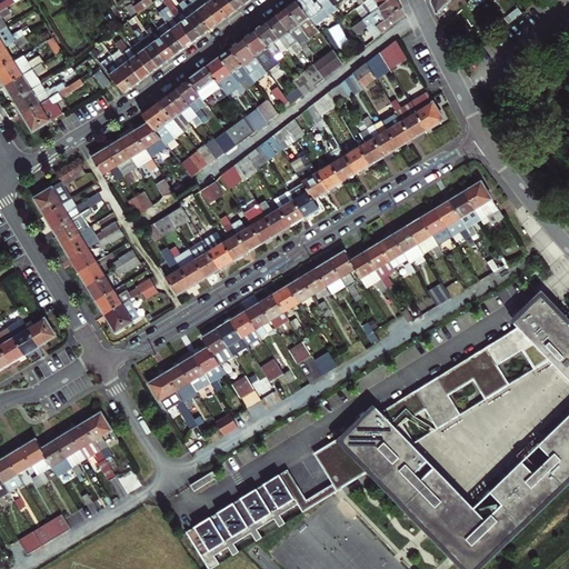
[(0,10),(8,7),(15,2),(13,0),(3,0),(0,2),(0,10)]
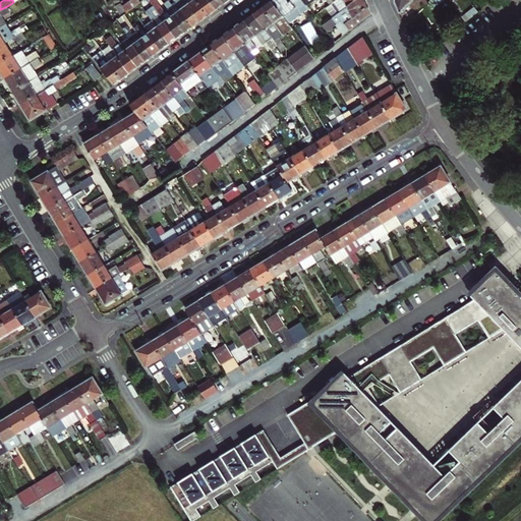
[(133,7),(137,5),(142,1),(140,0),(128,0),(123,4),(128,12),(133,7)]
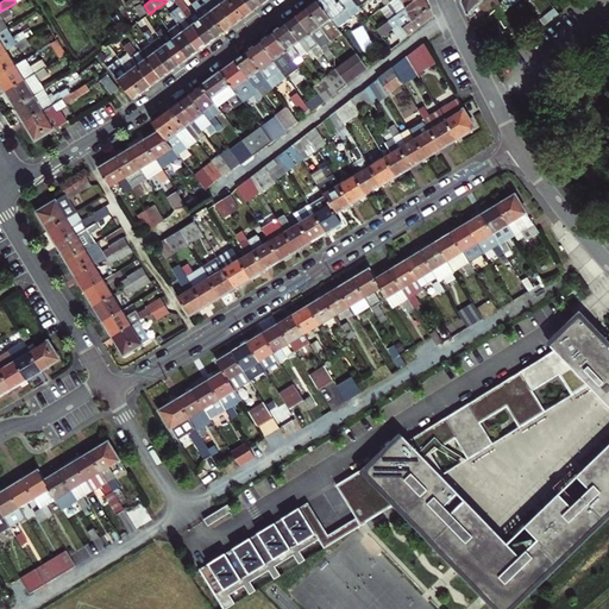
[(177,0),(182,6),(206,45),(212,42),(215,39),(194,5),(189,8),(183,0),(177,0)]
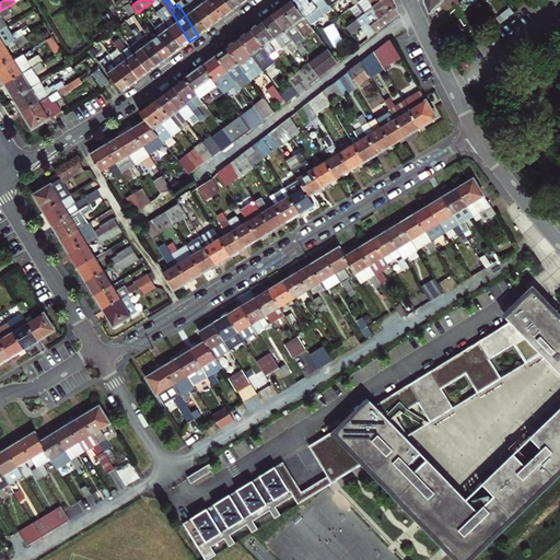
[(188,0),(190,3),(207,30),(211,26),(214,23),(200,0),(188,0)]
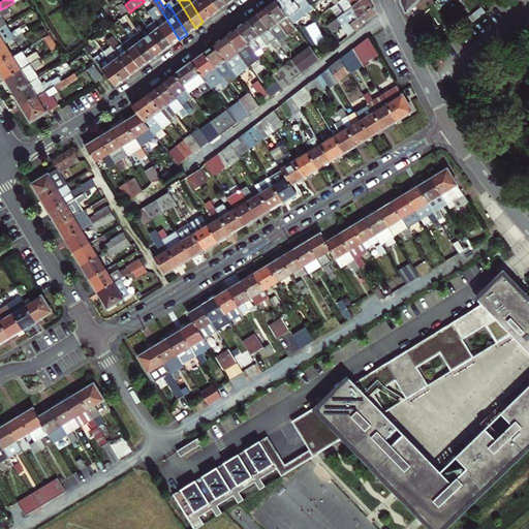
[(200,0),(189,0),(203,22),(208,19),(212,17),(200,0)]
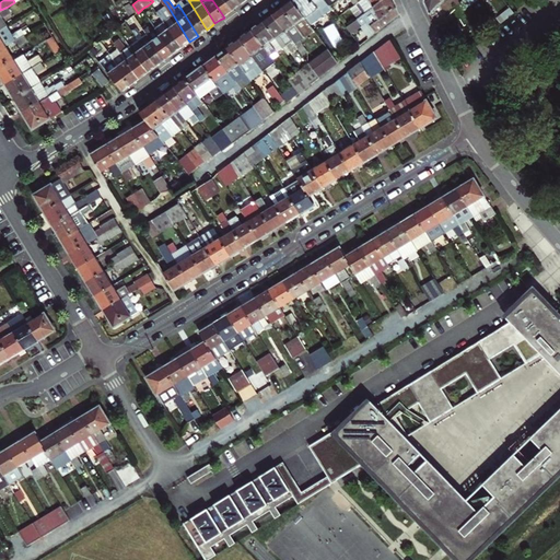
[(212,0),(224,18),(229,14),(232,11),(225,0),(212,0)]
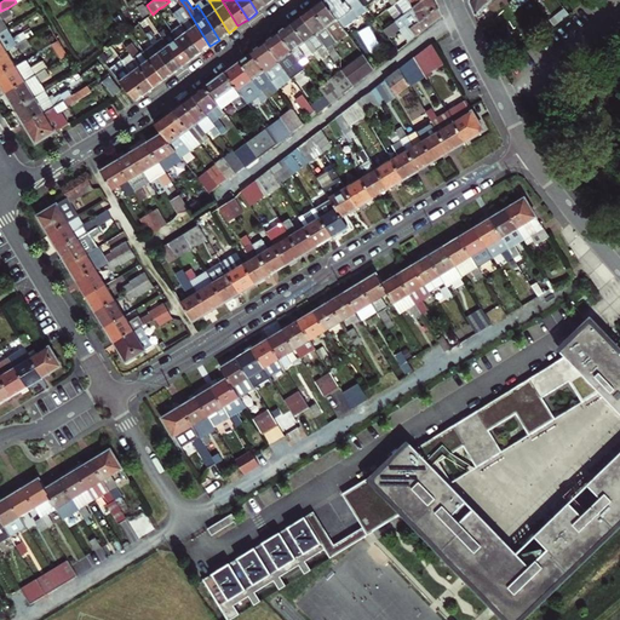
[(263,0),(250,0),(257,12),(262,9),(267,5),(263,0)]
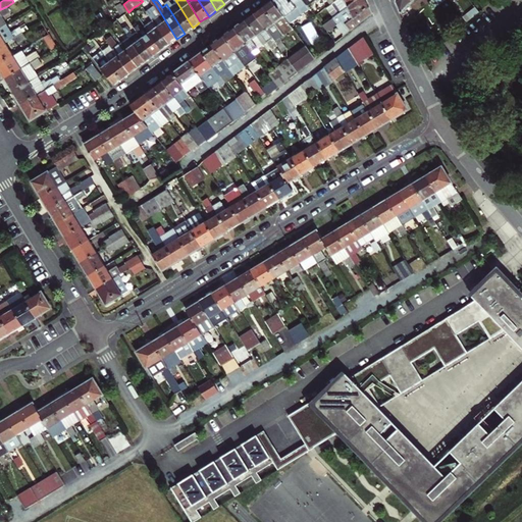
[(273,0),(272,1),(289,23),(309,8),(308,6),(303,0),(273,0)]
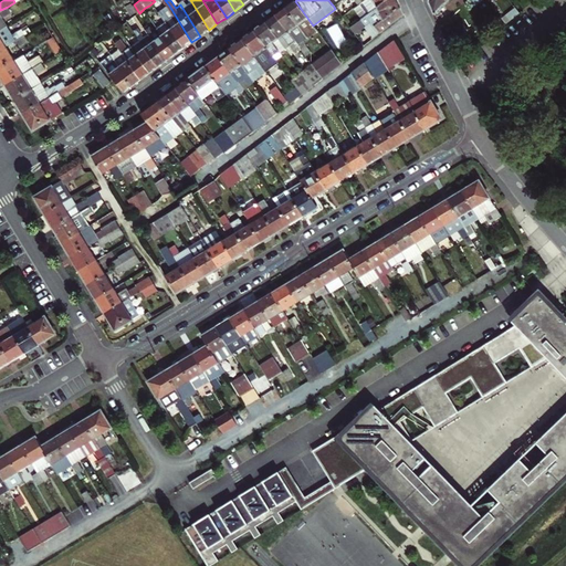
[(400,6),(397,0),(388,0),(367,16),(349,29),(356,38),(373,25),(379,35),(405,16),(400,6)]
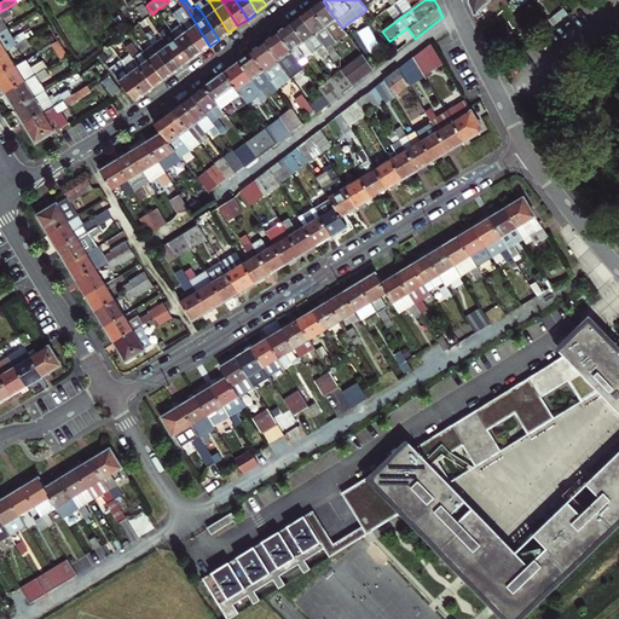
[(401,0),(400,1),(393,6),(401,17),(424,0),(401,0)]
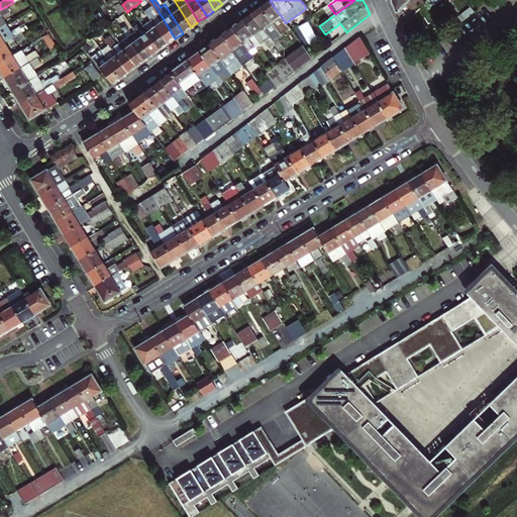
[(403,6),(410,0),(392,0),(393,2),(398,14),(403,6)]
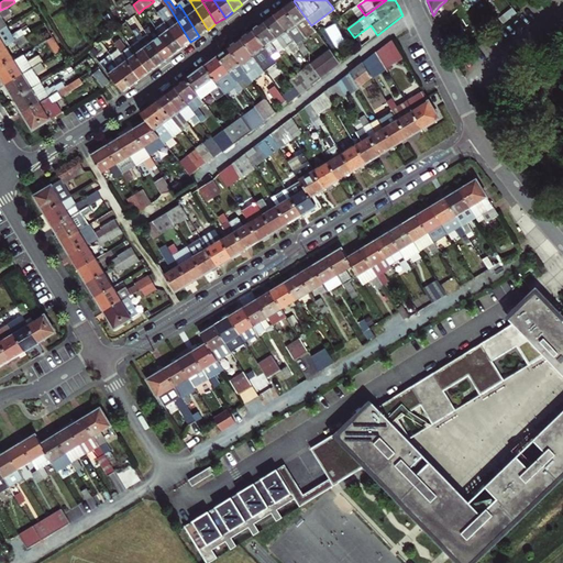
[(179,3),(179,4),(199,36),(203,33),(208,30),(191,3),(187,6),(184,1),(179,3)]
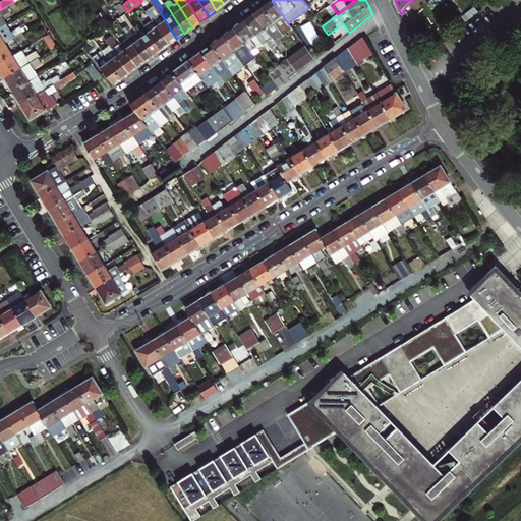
[(288,23),(272,1),(267,4),(263,8),(282,34),(283,35),(292,29),(288,23)]
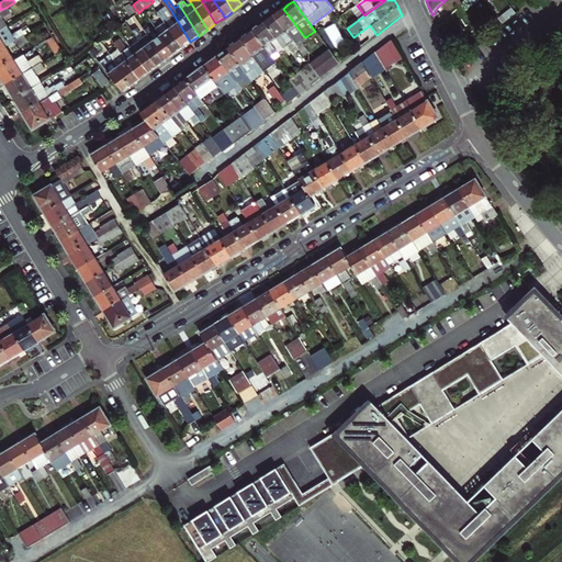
[(182,48),(161,17),(157,19),(148,6),(144,8),(158,30),(163,36),(173,55),(178,51),(182,48)]
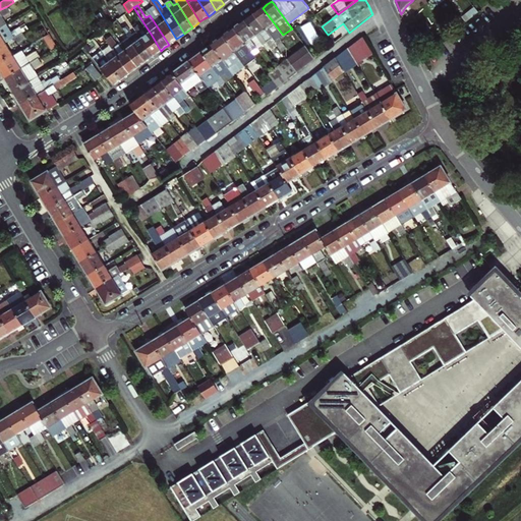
[(147,10),(150,15),(169,45),(173,42),(176,39),(156,5),(147,10)]
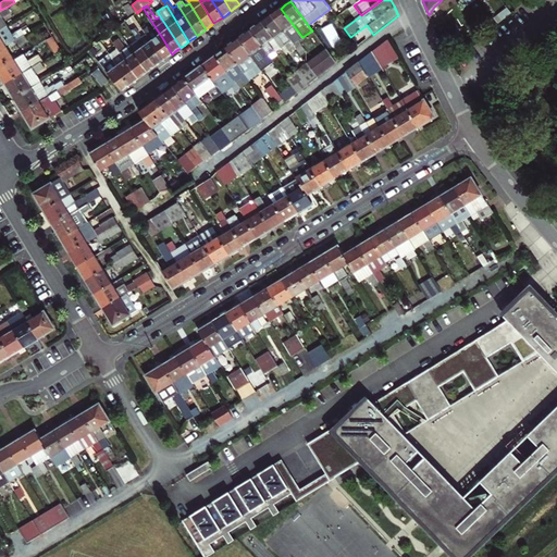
[(0,29),(8,25),(2,17),(11,12),(8,7),(0,10),(0,29)]
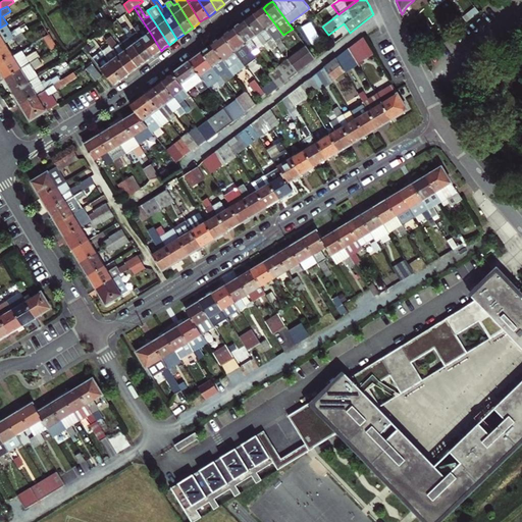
[(463,15),(467,19),(477,10),(474,6),(463,15)]
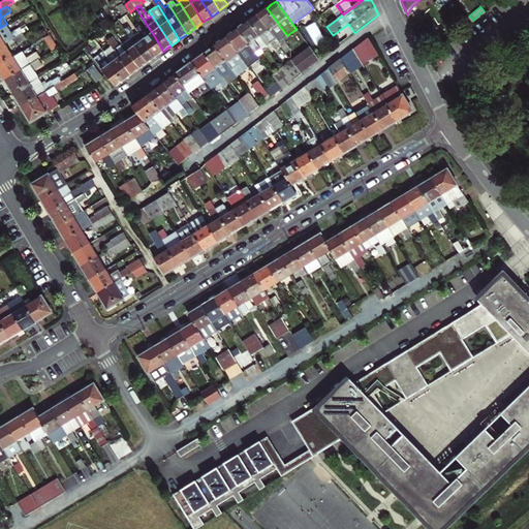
[(286,34),(267,8),(262,11),(258,14),(281,45),(287,54),(293,50),(283,36),(286,34)]
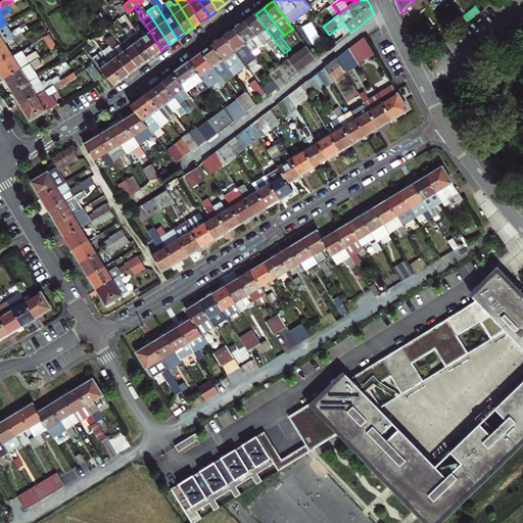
[(456,26),(458,28),(468,19),(464,15),(461,11),(452,18),(456,26)]
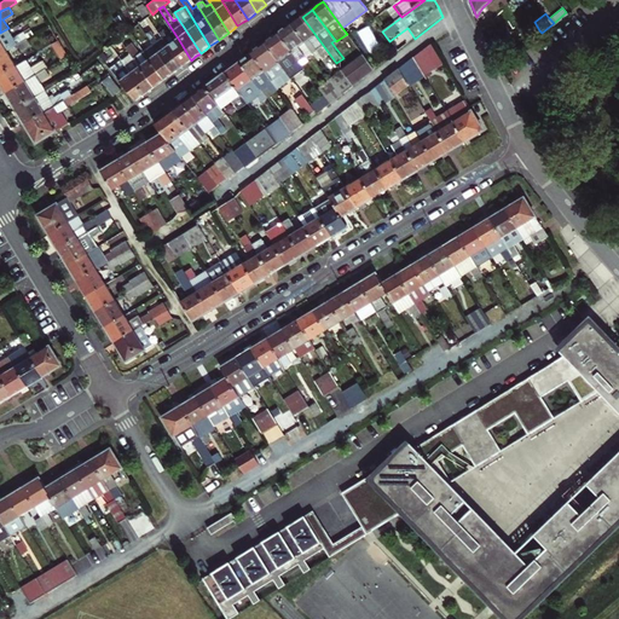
[(329,53),(302,17),(298,21),(291,24),(312,53),(316,57),(318,61),(329,53)]
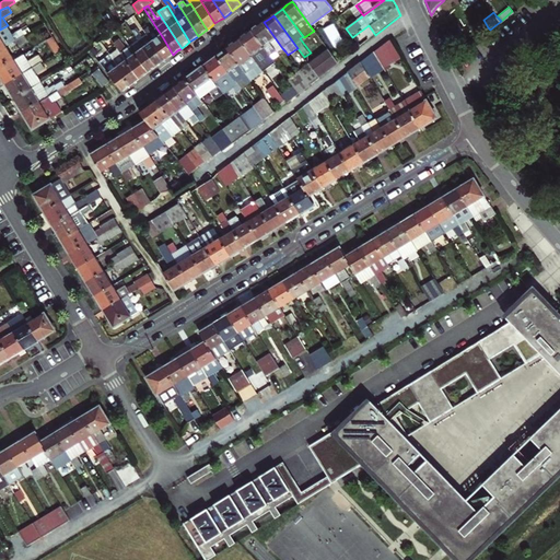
[(488,27),(483,20),(477,25),(482,32),(488,27)]
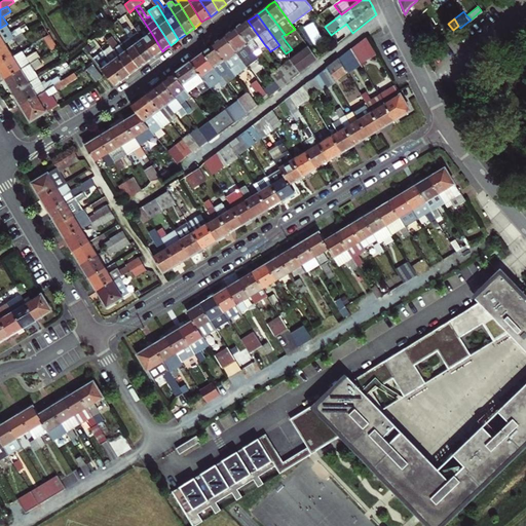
[(259,49),(265,45),(248,21),(242,25),(236,29),(257,54),(257,55),(261,52),(259,49)]
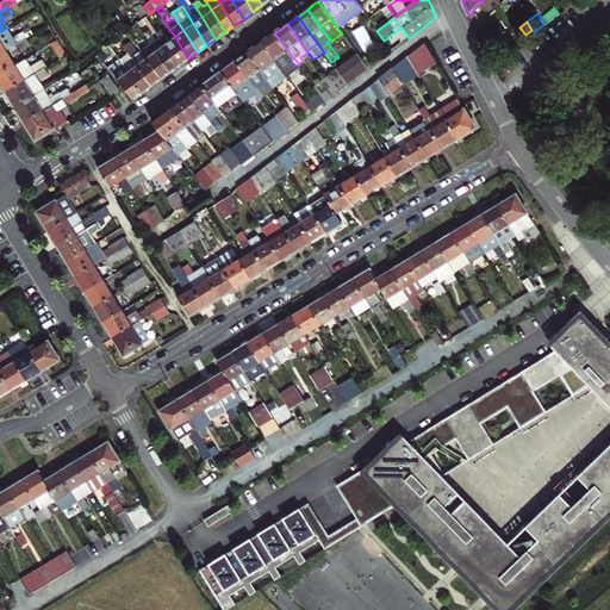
[(8,27),(0,32),(0,53),(6,50),(17,43),(26,38),(31,35),(30,32),(25,35),(23,32),(13,37),(8,27)]
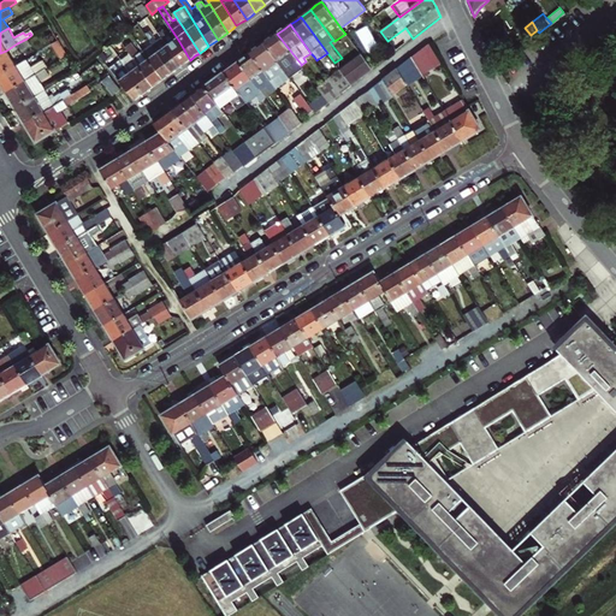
[(153,45),(171,73),(177,70),(182,66),(164,39),(163,37),(158,41),(155,35),(152,31),(147,35),(153,45)]
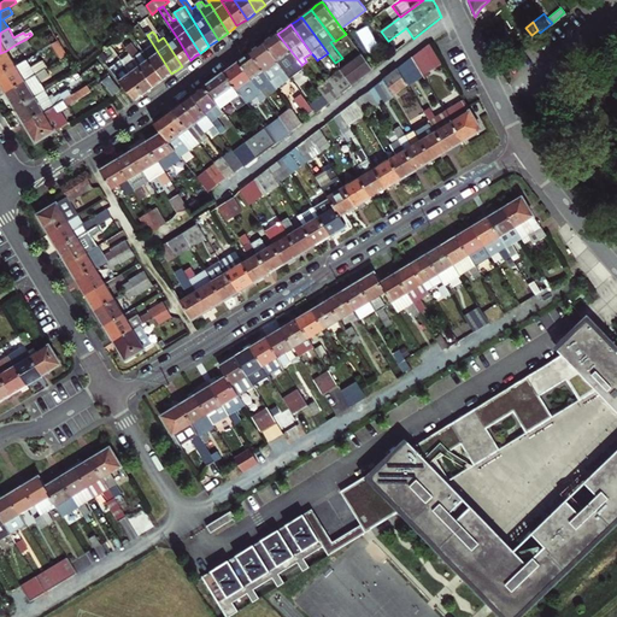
[(174,33),(168,36),(172,43),(178,40),(174,33)]
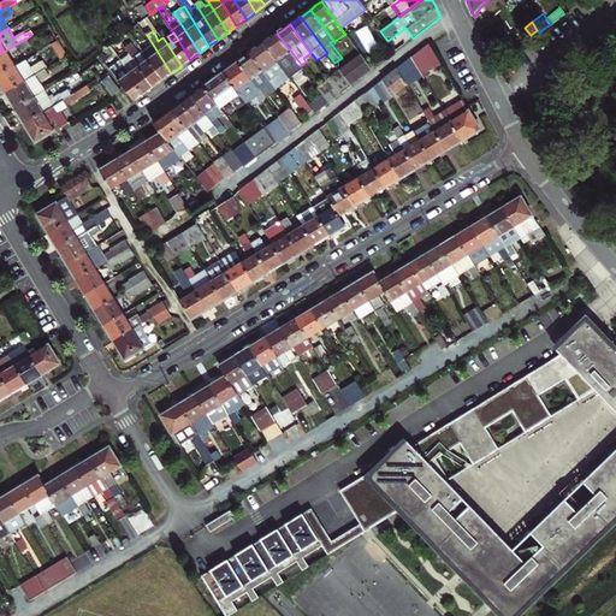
[(292,70),(301,64),(277,34),(272,37),(264,43),(278,64),(284,59),(292,70)]
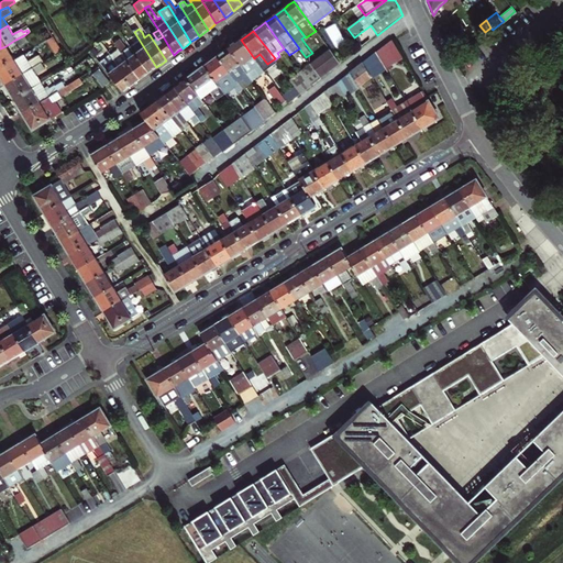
[(153,33),(150,35),(166,61),(169,58),(174,55),(163,36),(157,40),(153,33)]
